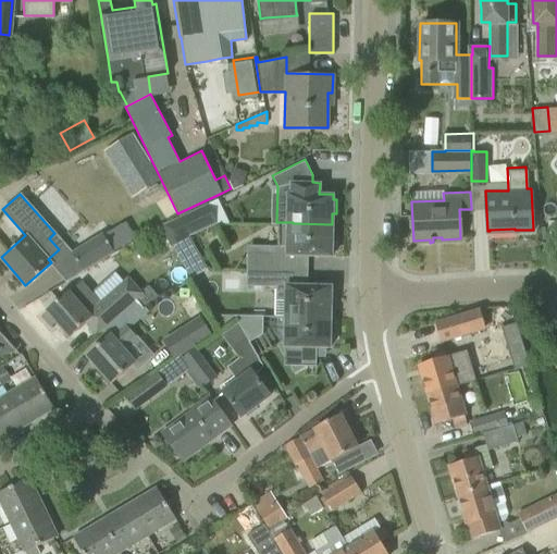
[(208,201),(177,216),(188,235),(217,221),(208,201)]
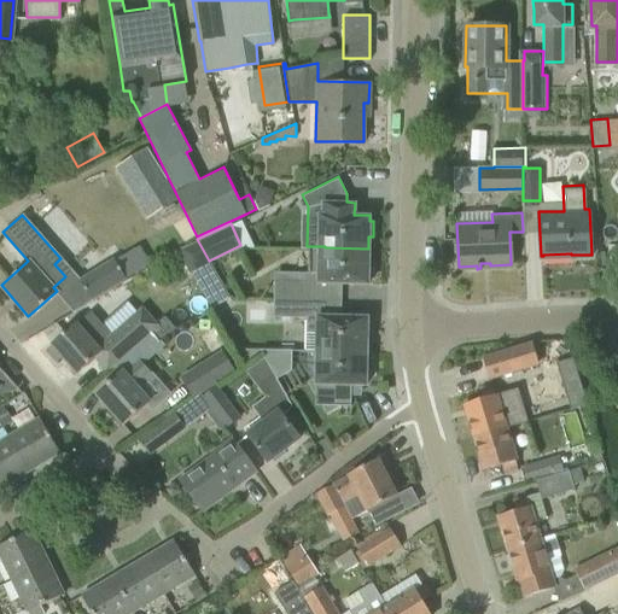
[(209,261),(197,239),(180,247),(191,269),(209,261)]
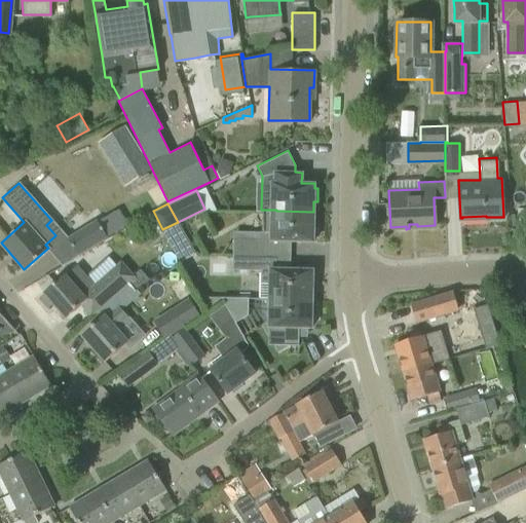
[(276,210),(263,210),(262,231),(270,231),(270,239),(313,240),(313,235),(316,235),(316,222),(313,222),(313,212),(276,211),(276,210)]
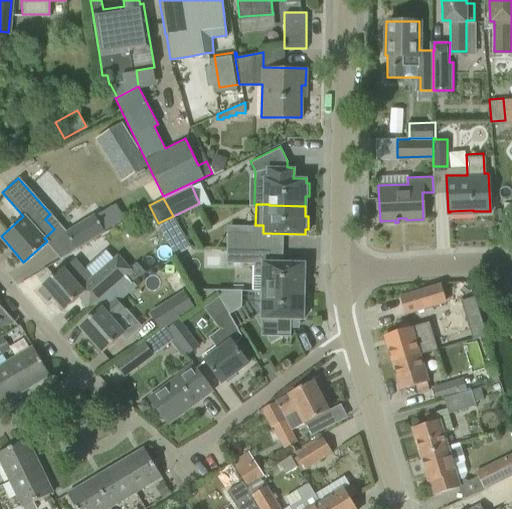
[(95,215),(68,231),(77,244),(103,228),(95,215)]
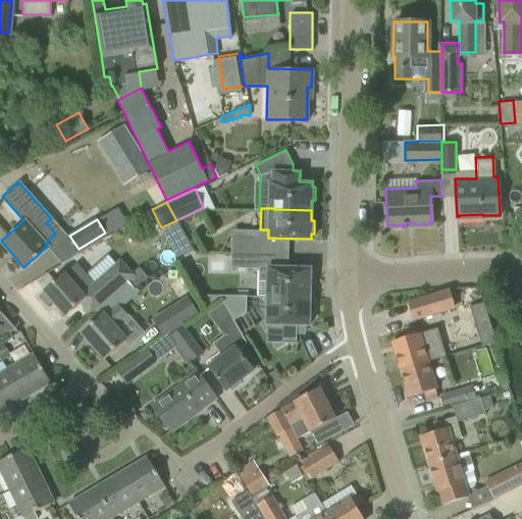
[(185,234),(169,243),(178,258),(194,250),(185,234)]
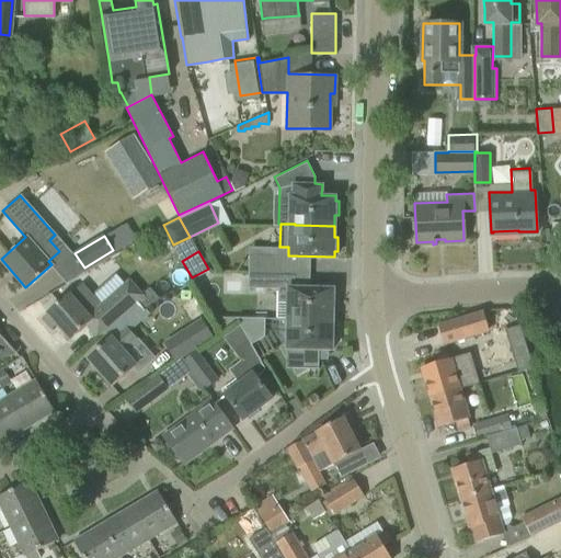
[(248,253),(248,270),(279,271),(279,254),(248,253)]
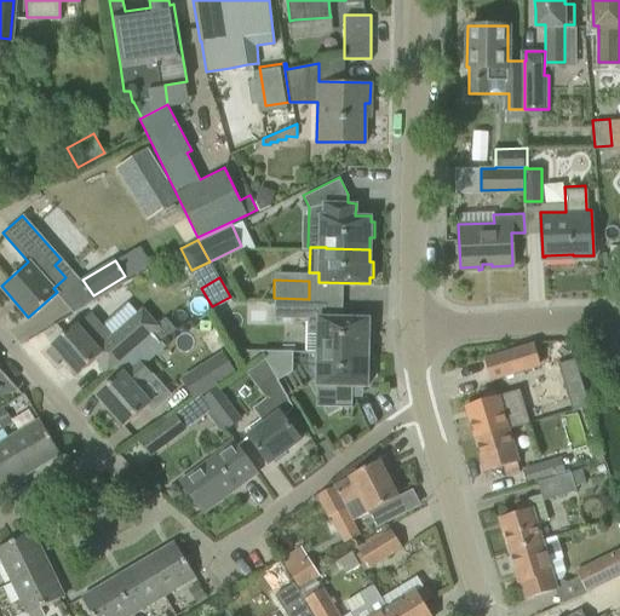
[(372,339),(372,323),(368,323),(368,317),(320,316),(320,299),(309,299),(274,298),(274,316),(302,317),(308,317),(306,333),(323,333),(323,349),(317,349),(317,350),(367,351),(368,338),(372,339)]
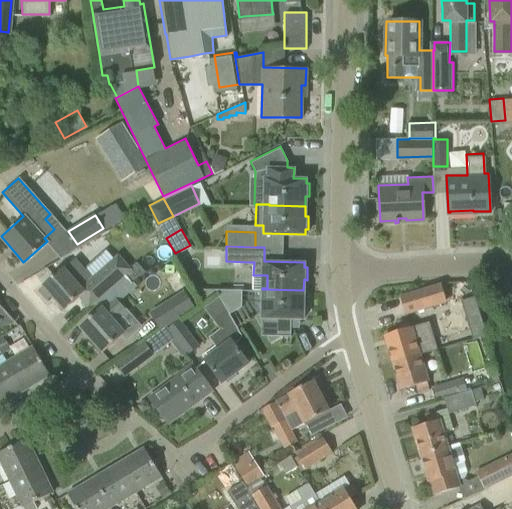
[(45,287),(40,291),(46,298),(52,293),(64,307),(79,293),(89,304),(93,301),(104,291),(117,280),(124,273),(131,267),(118,252),(113,256),(105,248),(84,267),(75,256),(63,267),(62,267),(58,271),(43,284),(45,287)]
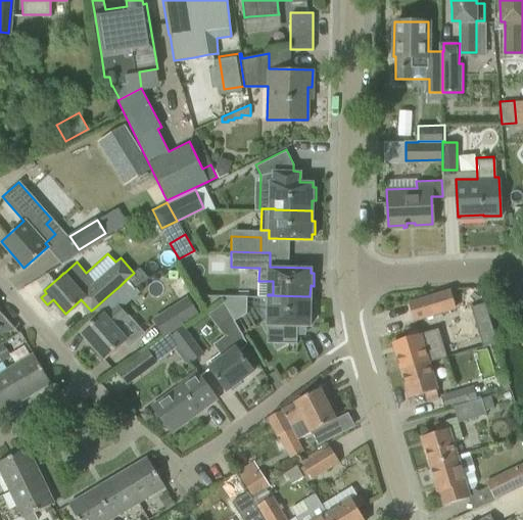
[(95,321),(82,332),(104,358),(120,344),(126,338),(115,326),(128,316),(121,308),(138,291),(135,288),(127,279),(120,286),(106,297),(95,308),(101,315),(97,319),(95,321)]
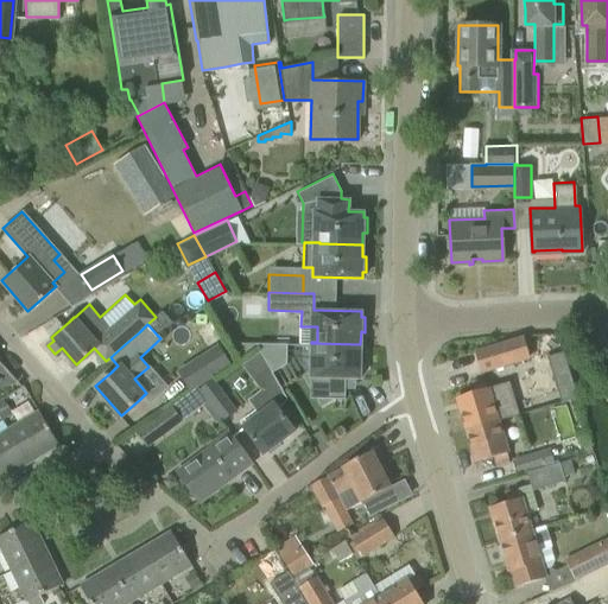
[(476,350),(482,370),(527,356),(521,336),(476,350)]
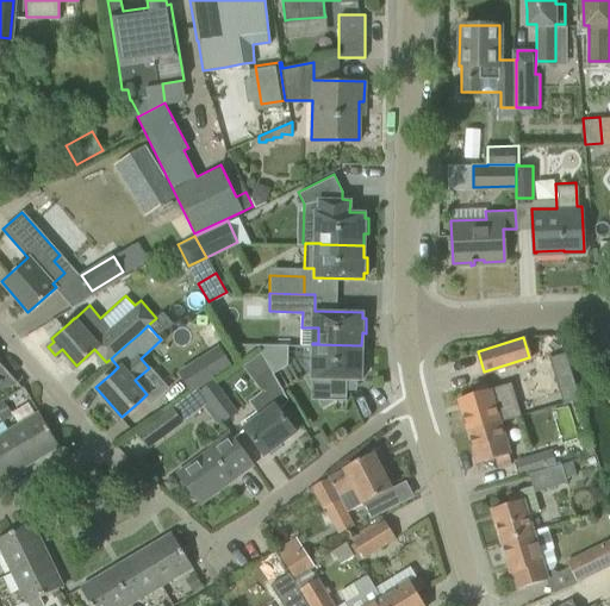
[(256,343),(232,343),(241,356),(259,347),(256,343)]
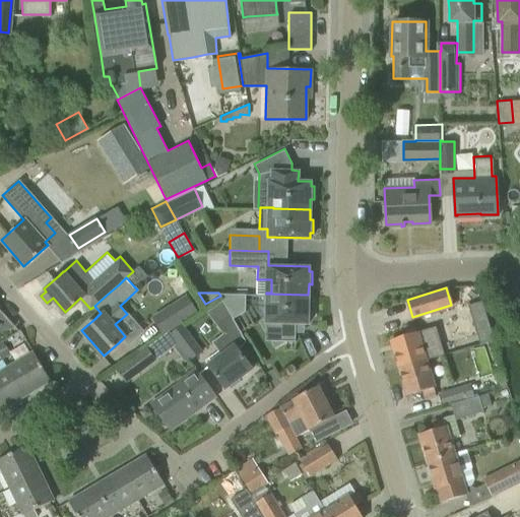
[(220,296),(231,313),(233,317),(245,310),(245,293),(218,293),(220,296)]
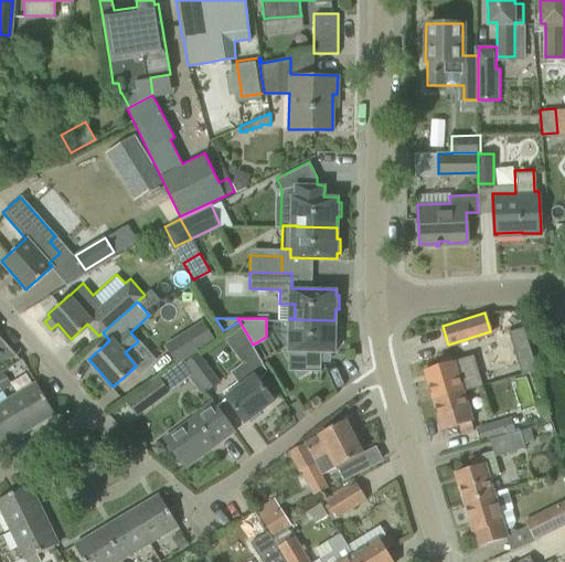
[(203,319),(166,343),(178,362),(215,338),(203,319)]
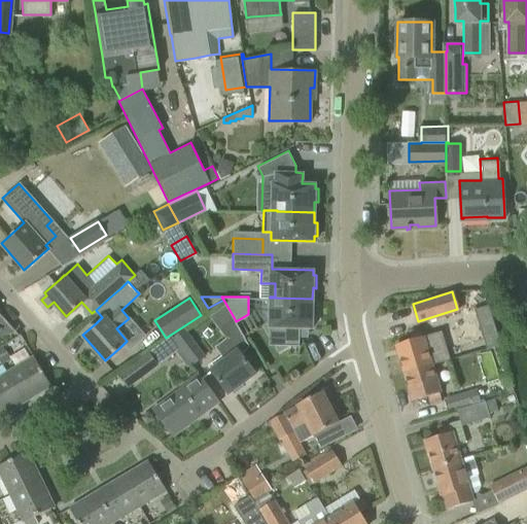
[(312,299),(270,298),(275,299),(275,314),(270,314),(270,321),(264,325),(269,334),(269,344),(275,344),(279,350),(288,345),(299,345),(299,327),(312,327),(312,316),(315,316),(316,303),(312,303),(312,299)]
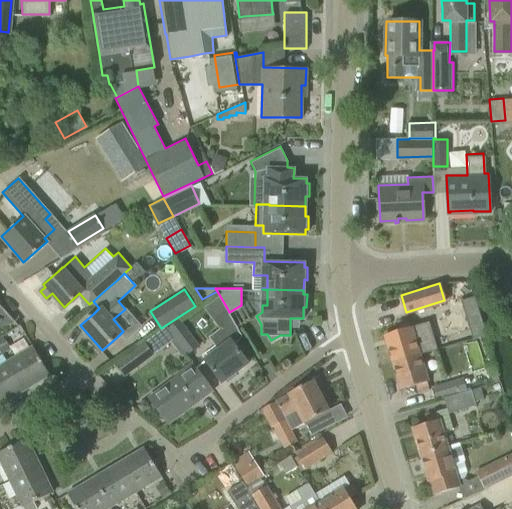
[(475,294),(463,298),(469,317),(481,313),(475,294)]
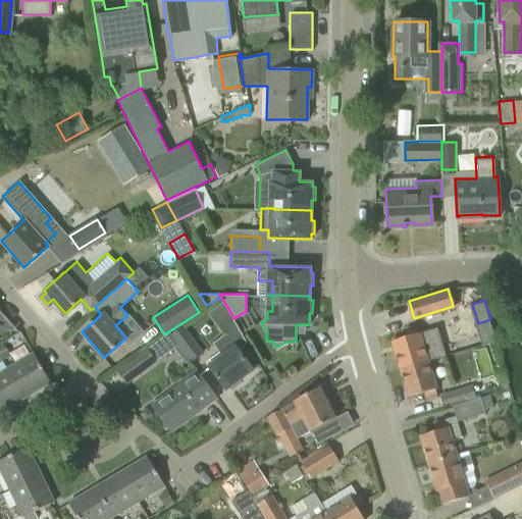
[(0,329),(7,325),(7,324),(10,321),(0,309),(0,329)]
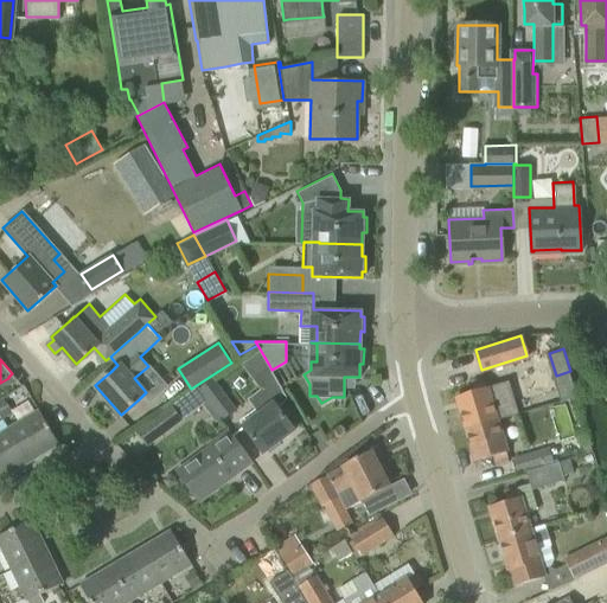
[(287,397),(272,370),(269,365),(253,378),(260,387),(246,398),(254,408),(240,418),(243,423),(242,424),(249,432),(263,451),(267,448),(268,451),(279,443),(278,441),(293,429),(276,405),(287,397)]
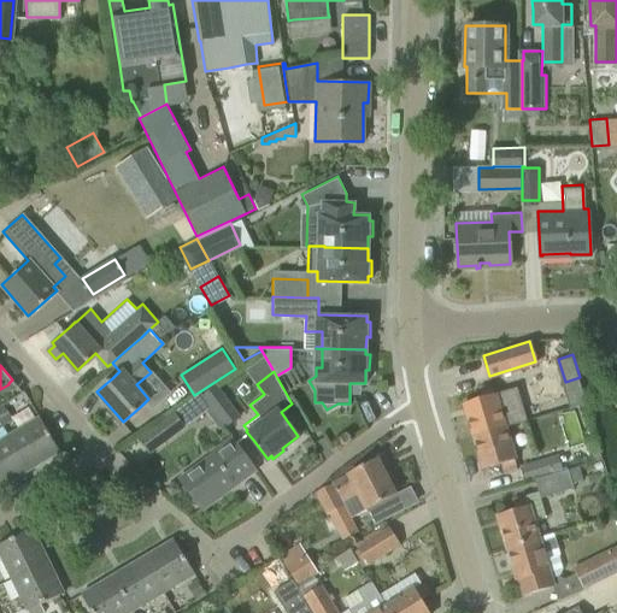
[(481,396),(464,401),(474,435),(504,425),(500,411),(495,398),(492,385),(492,382),(479,387),(481,396)]
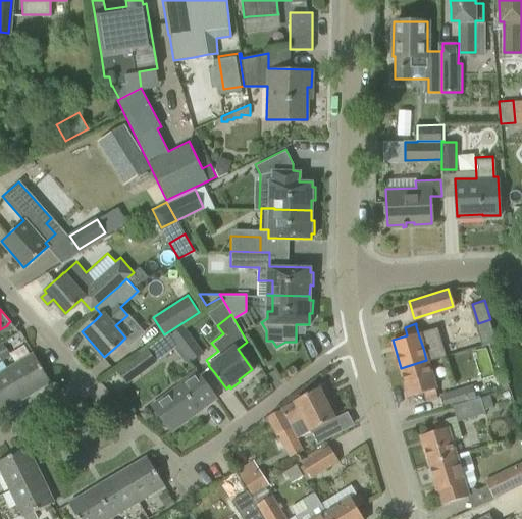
[(170,333),(190,360),(201,351),(181,325),(170,333)]
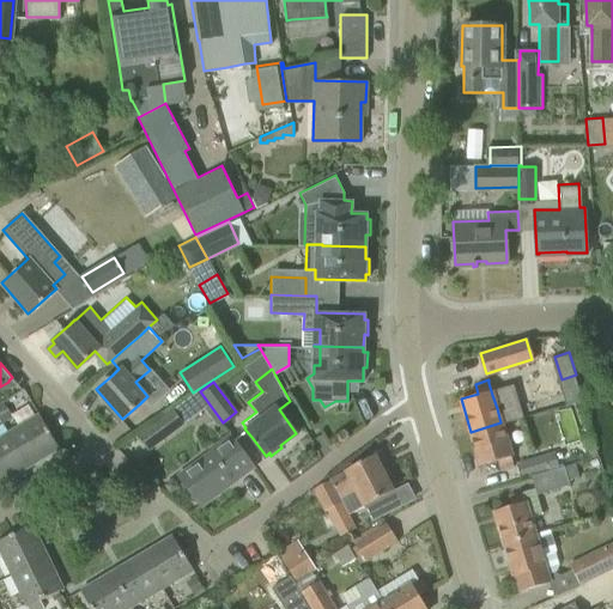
[(2,401),(0,402),(0,415),(2,419),(11,414),(2,401)]
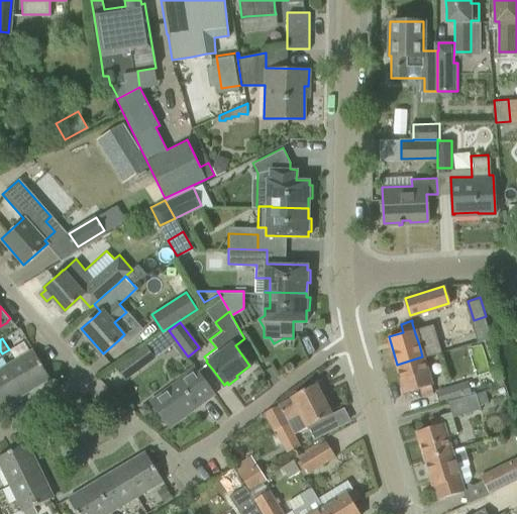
[(116,366),(125,378),(154,356),(145,344),(116,366)]
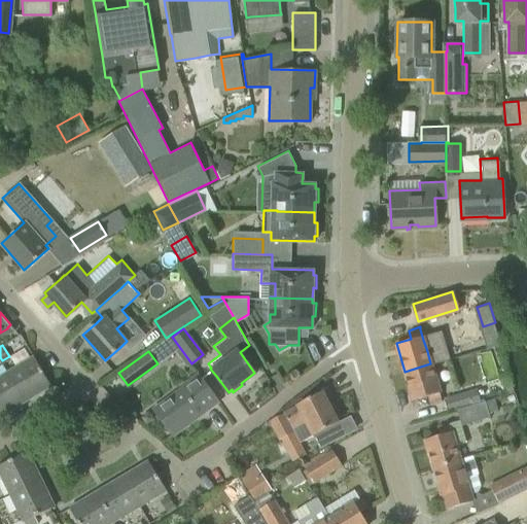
[(15,365),(6,371),(25,400),(43,389),(42,388),(49,383),(50,385),(50,384),(33,354),(15,365)]
